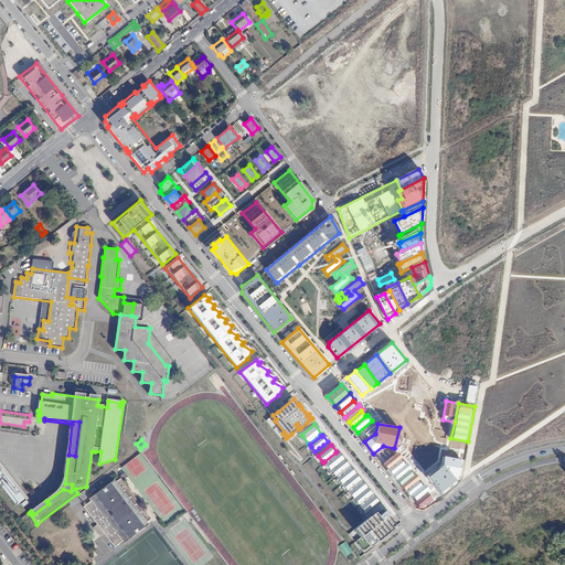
[(337,455),(336,452),(324,461),(326,462),(337,455)]
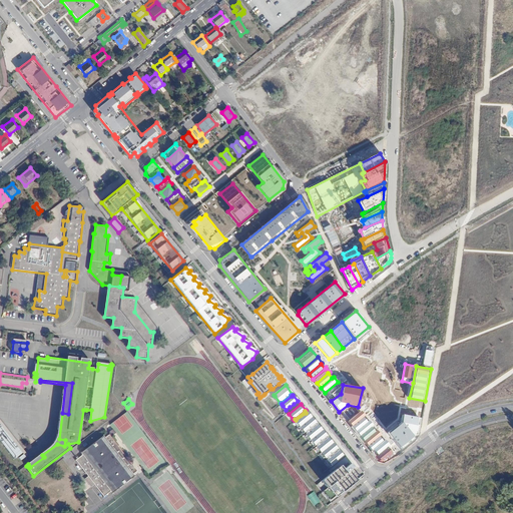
[(312,418),(307,411),(306,413),(296,420),(295,421),(296,422),(300,427),(312,418)]
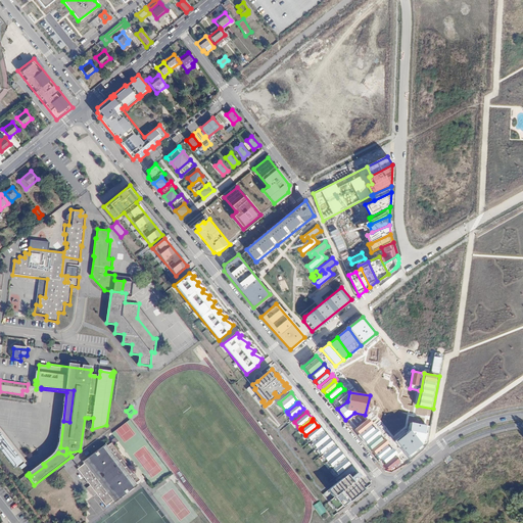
[(369,419),(354,429),(359,434),(371,425),(372,424),(369,419)]
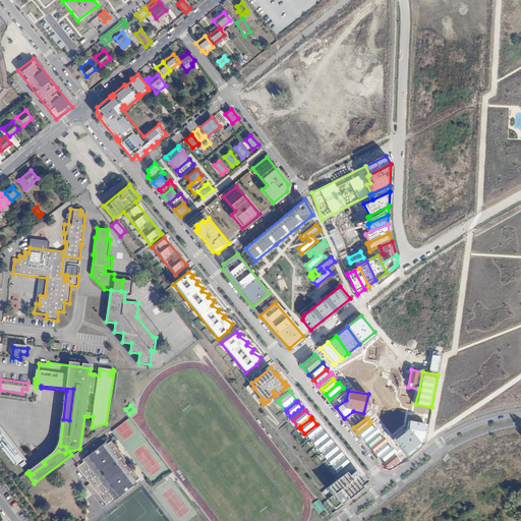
[(121,444),(137,431),(128,419),(112,430),(121,444)]
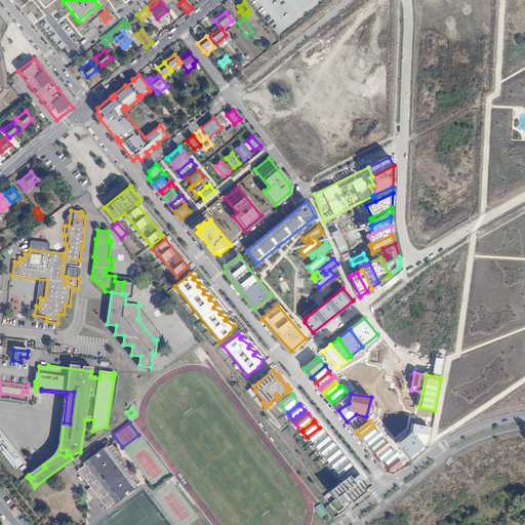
[(428,428),(411,425),(410,434),(396,444),(409,458),(423,449),(428,428)]
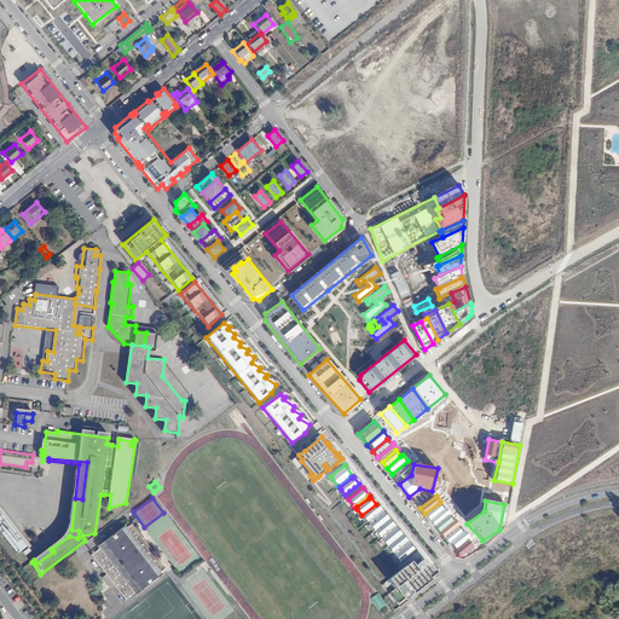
[(439,503),(424,514),(429,520),(444,509),(439,503)]
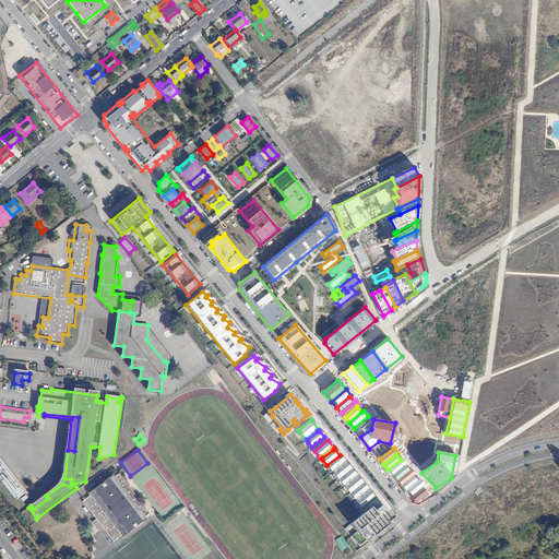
[(344,461),(340,455),(326,465),(328,467),(331,472),(332,471),(343,462),(344,461)]
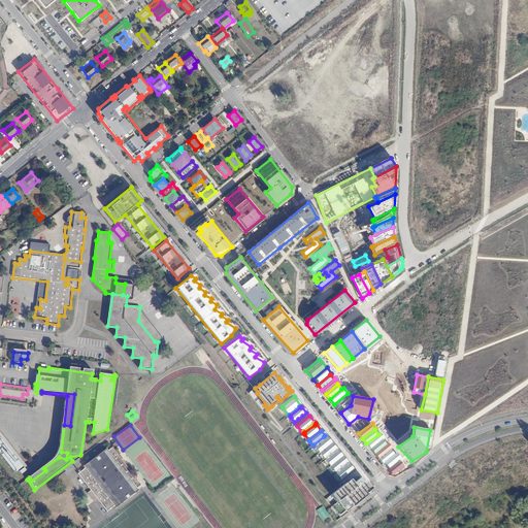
[(378,434),(366,443),(370,449),(382,439),(384,437),(380,433),(378,434)]
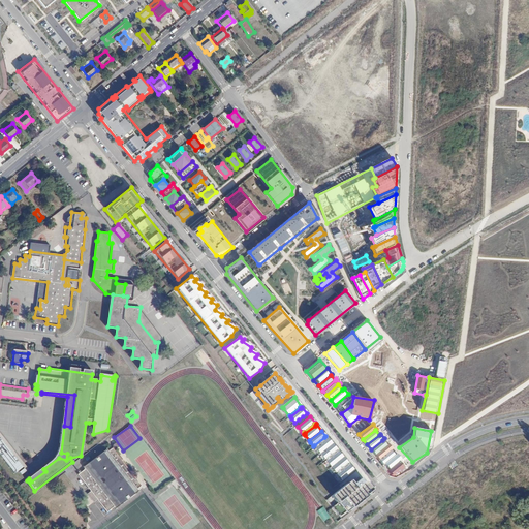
[(325,439),(324,437),(314,445),(315,446),(325,439)]
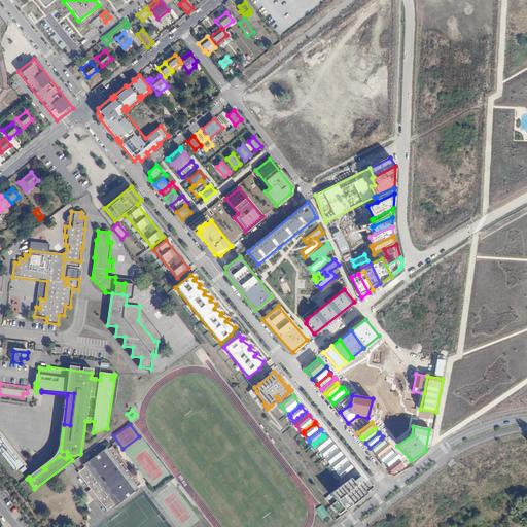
[(330,443),(326,435),(324,437),(314,445),(314,446),(314,447),(318,452),(330,443)]
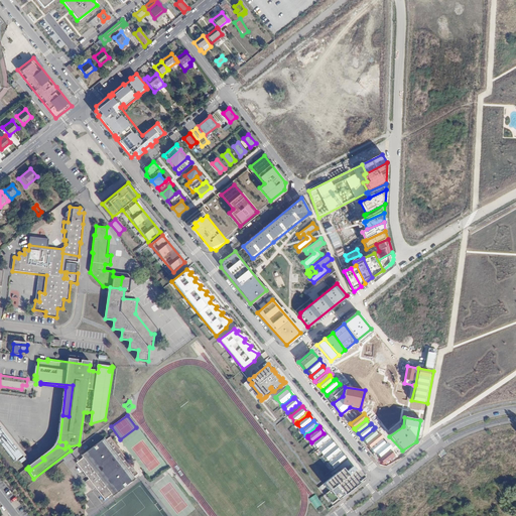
[(373,429),(362,438),(367,443),(378,434),(373,429)]
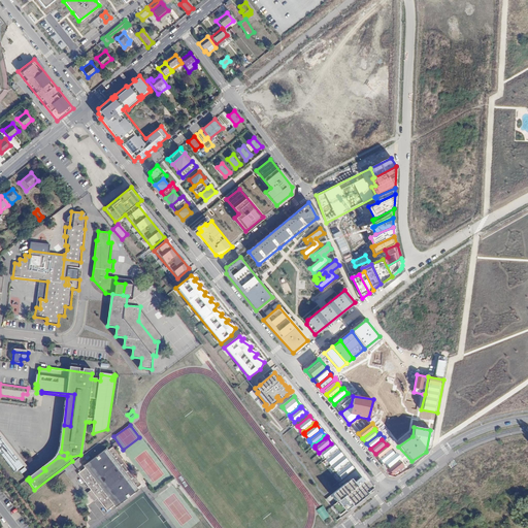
[(387,444),(375,454),(378,458),(390,449),(392,448),(388,442),(387,444)]
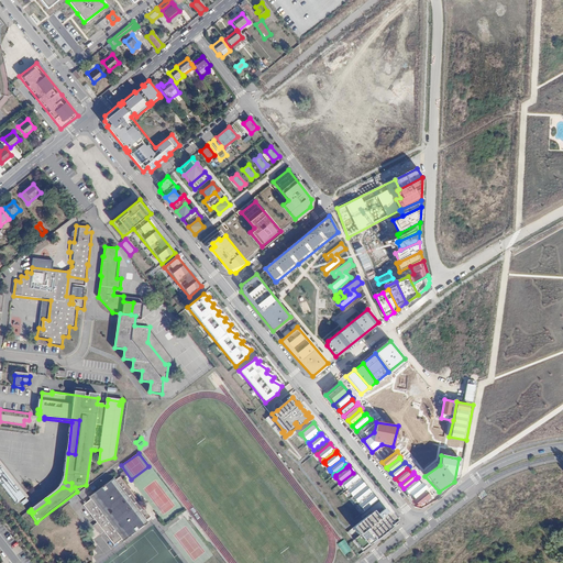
[(345,489),(346,488),(356,479),(359,478),(353,473),(340,483),(342,485),(345,489)]
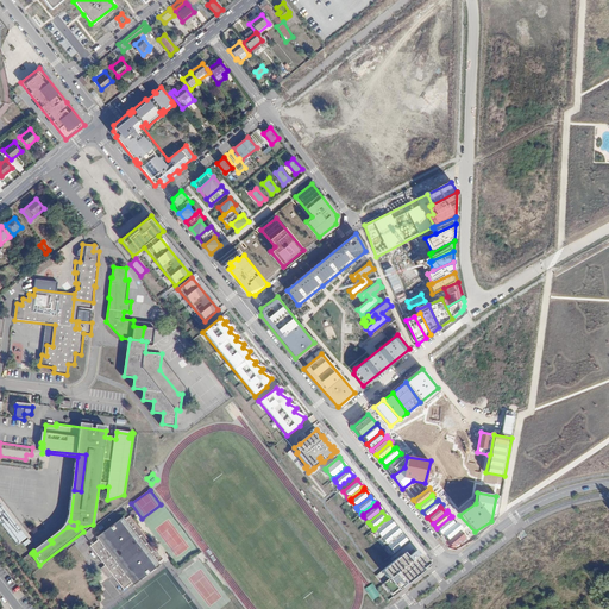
[(98,539),(89,545),(106,567),(104,569),(104,572),(106,575),(105,575),(106,577),(111,573),(121,589),(130,583),(132,584),(158,565),(157,563),(162,559),(129,515),(123,520),(121,518),(95,537),(98,539)]
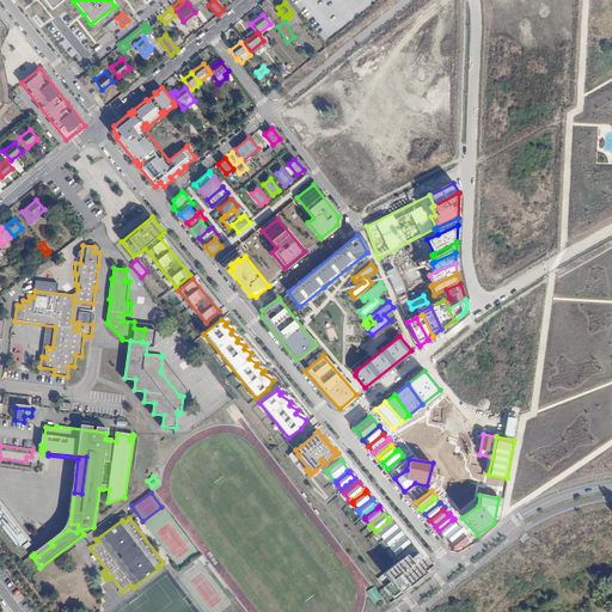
[(452,520),(439,531),(444,537),(457,526),(452,520)]
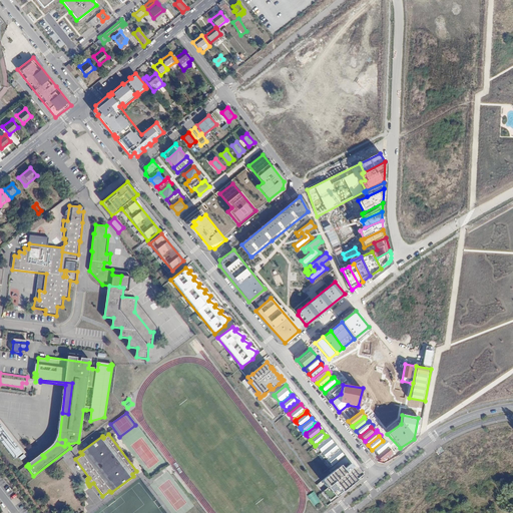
[(327,439),(325,437),(316,445),(317,447),(327,439)]
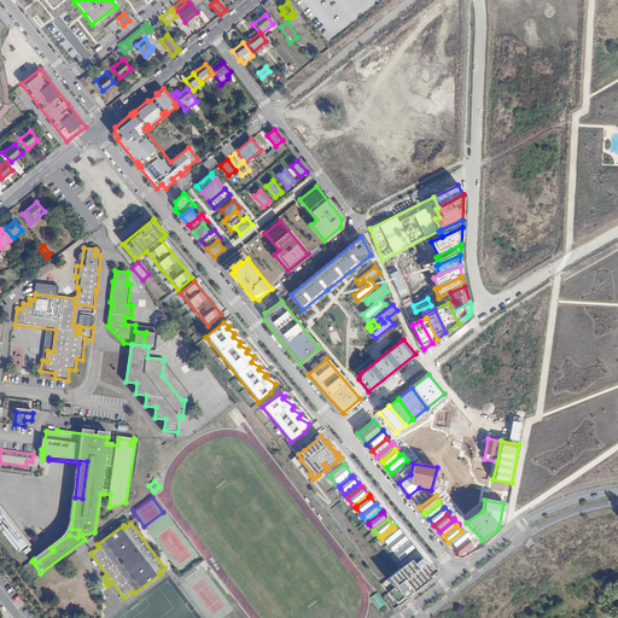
[(401,535),(395,528),(394,529),(382,538),(380,538),(384,543),(386,546),(401,535)]
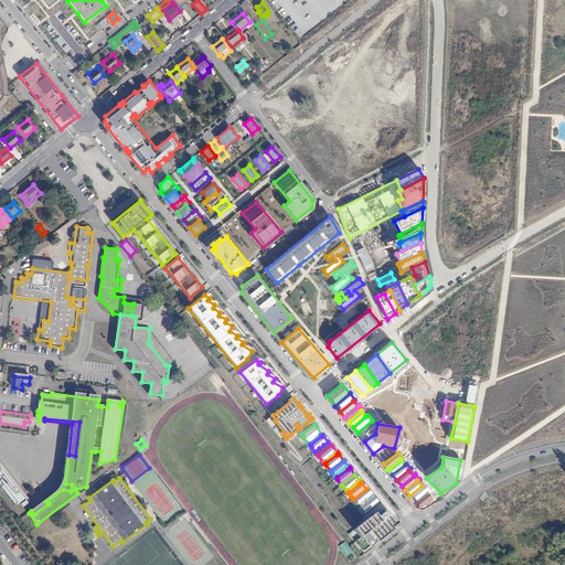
[(422,486),(409,496),(415,502),(427,492),(429,490),(424,484),(422,486)]
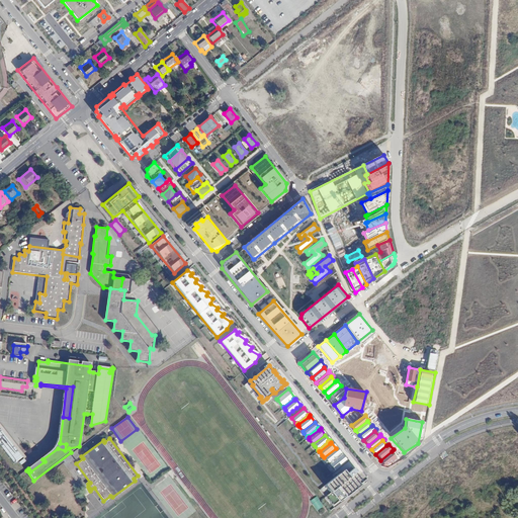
[(340,453),(336,448),(324,457),(328,462),(328,463),(329,462),(339,454),(340,453)]
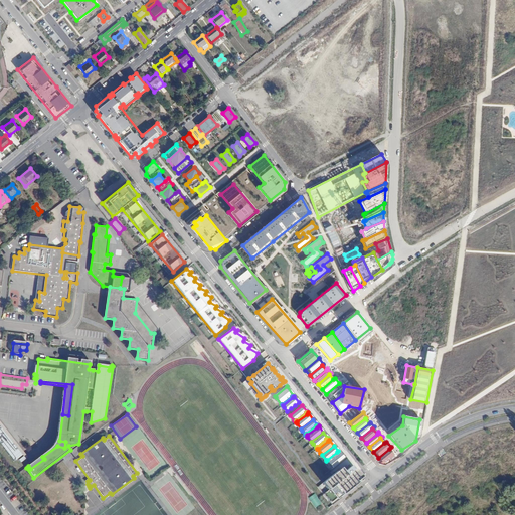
[(389,449),(378,458),(383,464),(394,455),(389,449)]
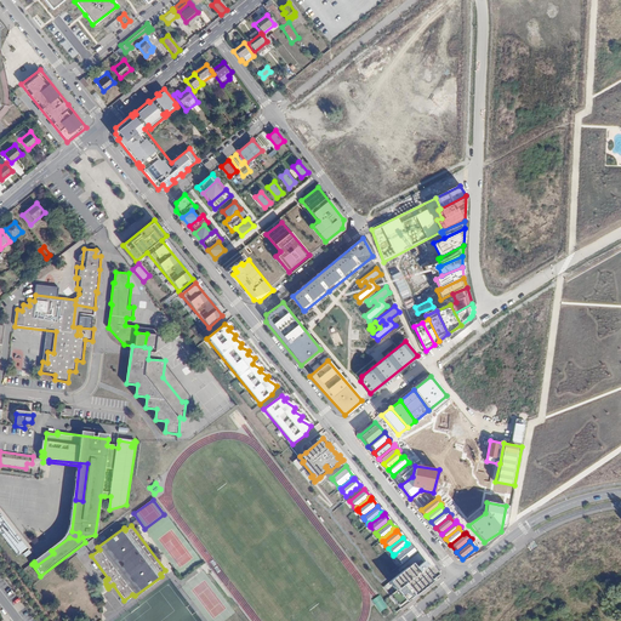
[(408,547),(406,545),(394,554),(396,556),(408,547)]
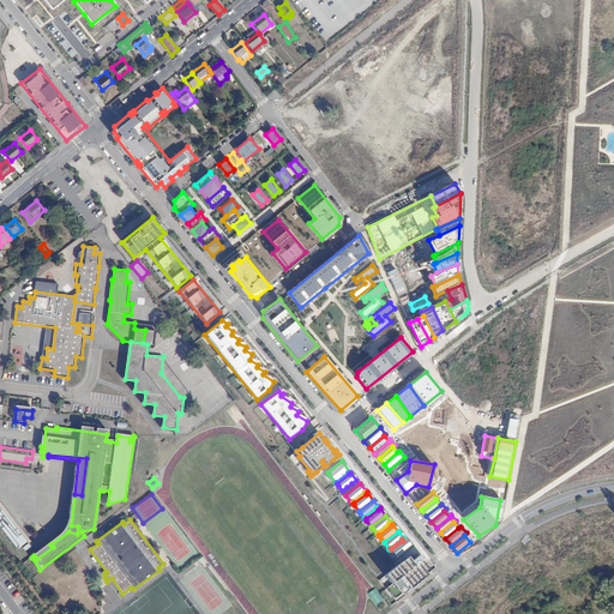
[(410,547),(405,539),(403,541),(391,549),(391,551),(391,552),(396,558),(410,547)]
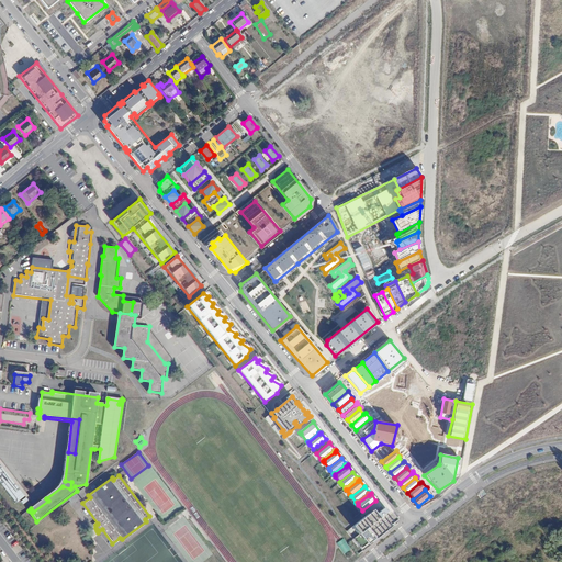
[(46,498),(31,508),(33,512),(48,501),(46,498)]
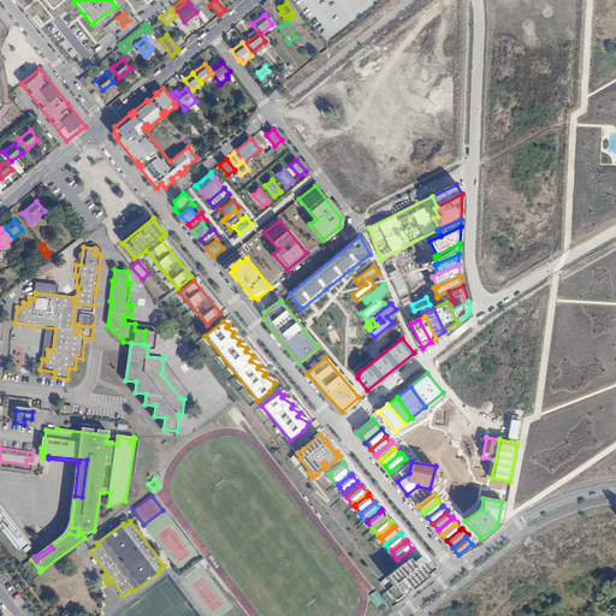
[(401,580),(412,592),(424,582),(433,574),(432,573),(433,572),(426,562),(425,563),(420,558),(418,555),(409,562),(408,560),(407,561),(402,566),(398,568),(386,578),(392,586),(394,586),(395,585),(397,582),(401,580)]
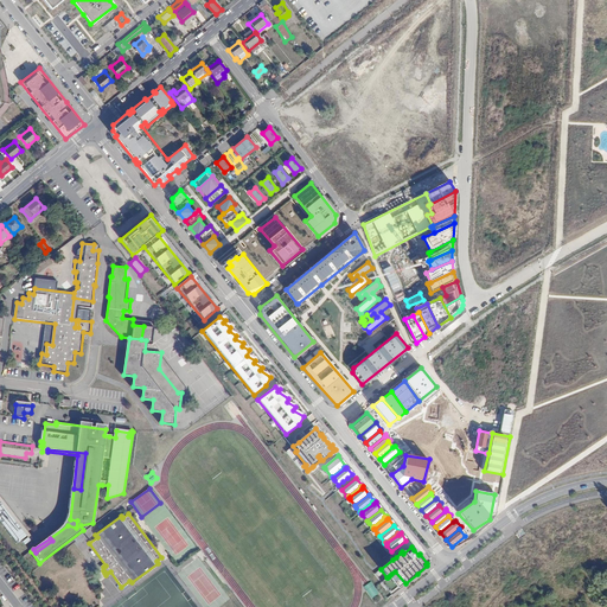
[(398,588),(401,586),(406,583),(395,572),(391,574),(389,576),(397,587),(398,588)]
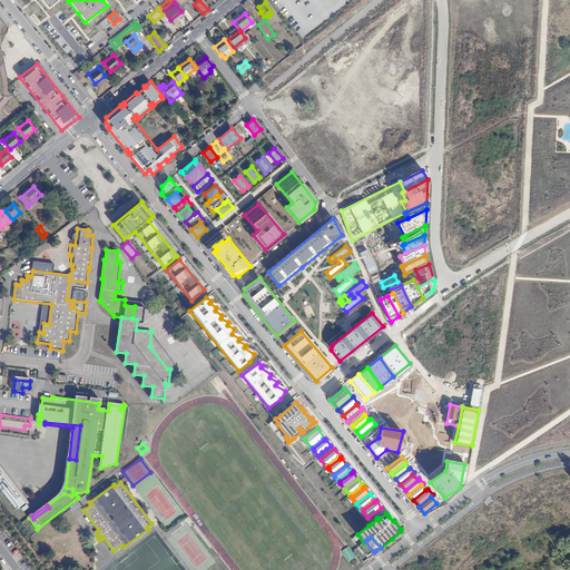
[(349,562),(355,557),(346,547),(341,552),(349,562)]
